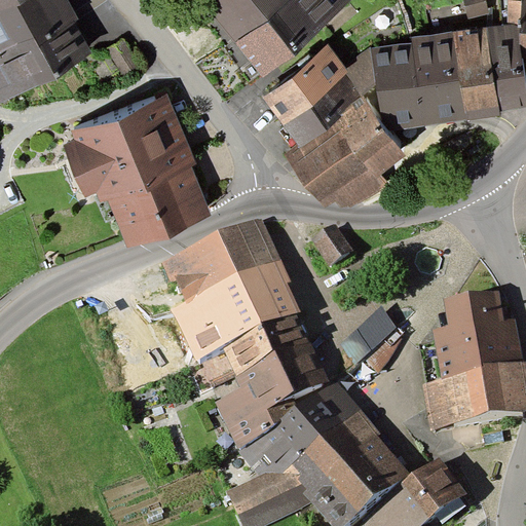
[(0,92),(80,50),(52,0),(9,0),(0,5),(0,92)]
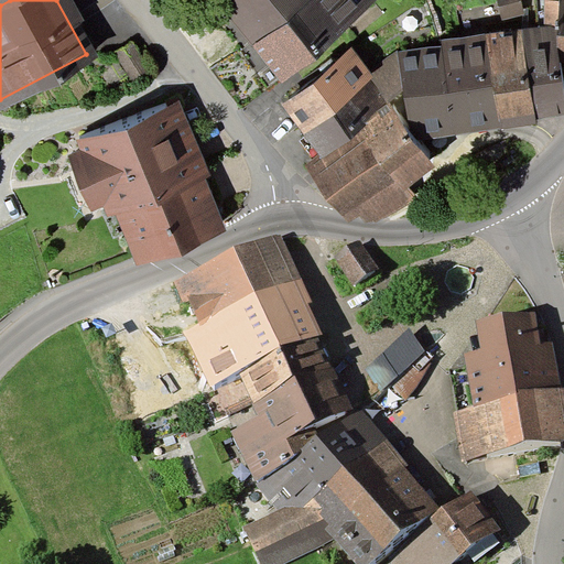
[(224,0),(250,31),(289,0),(224,0)]
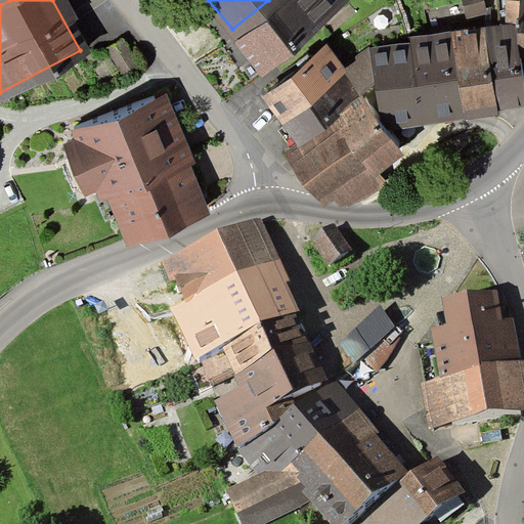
[(268,0),(232,29),(260,63),(337,1),(336,0),(268,0)]
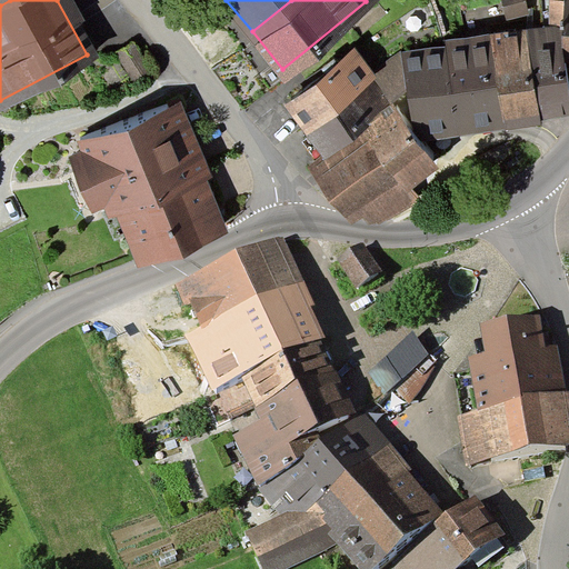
[(518,0),(497,0),(500,12),(520,8),(518,0)]
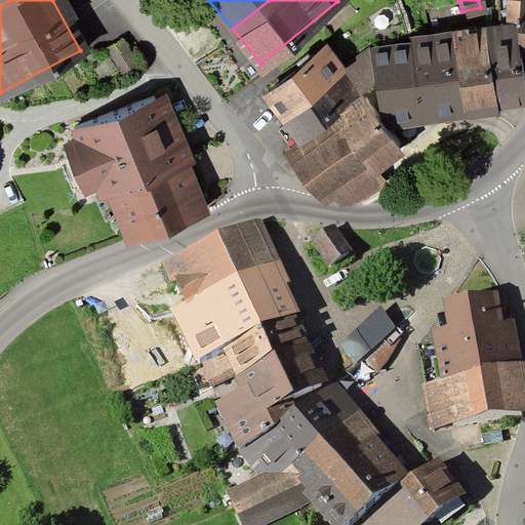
[(524,0),(508,0),(507,25),(517,23),(522,58),(524,58),(524,0)]
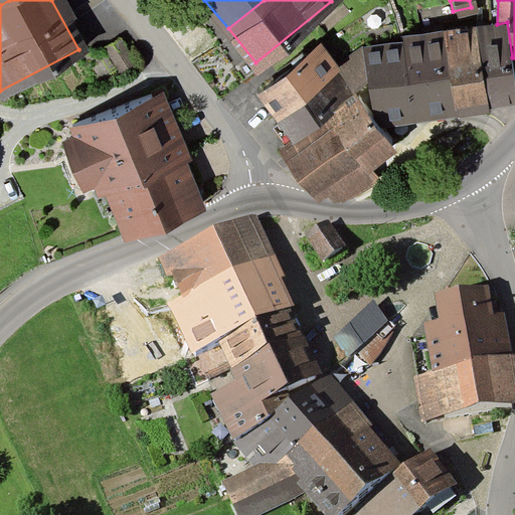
[(497,24),(477,27),(489,110),(514,105),(514,77),(512,57),(507,22),(497,24)]
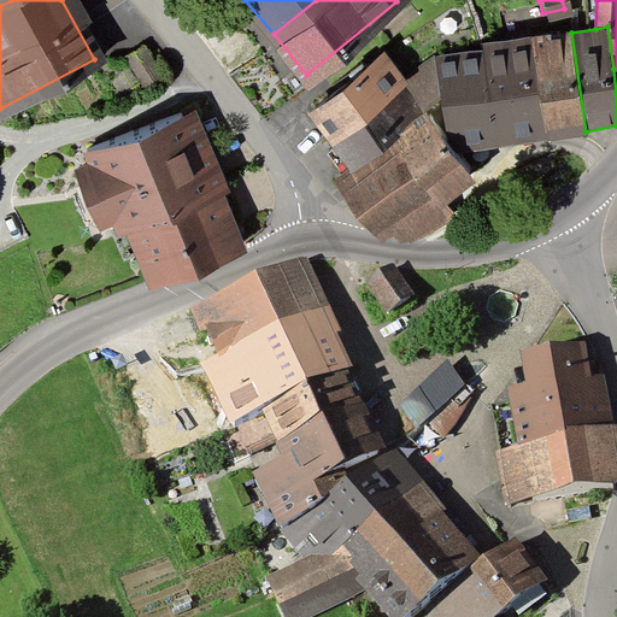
[(571,33),(533,37),(546,141),(587,137),(586,131),(571,33)]
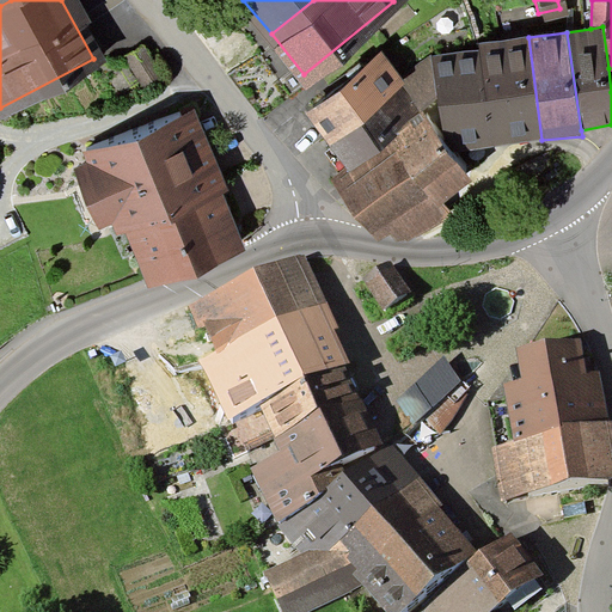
[(542,140),(528,37),(478,43),(479,49),(432,55),(438,98),(446,153),(542,140)]
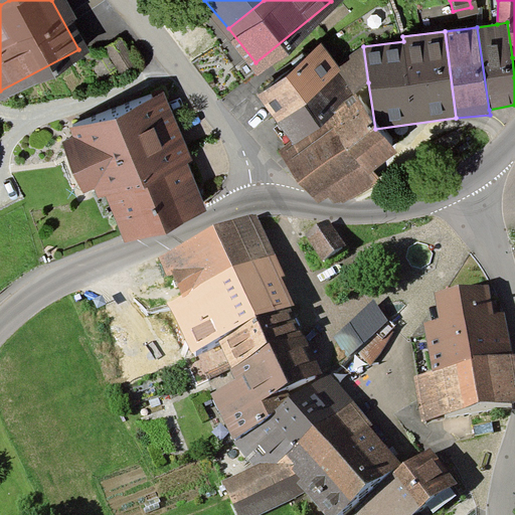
[(124,38),(106,47),(121,75),(138,66),(124,38)]
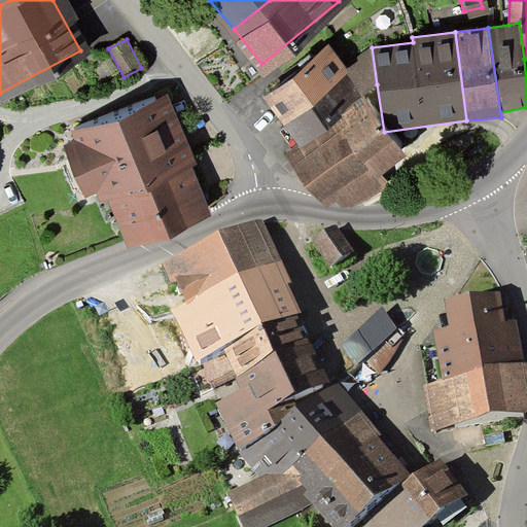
[(269,105),(284,125),(347,76),(351,73),(345,65),(329,45),(296,71),(262,98),(269,105)]
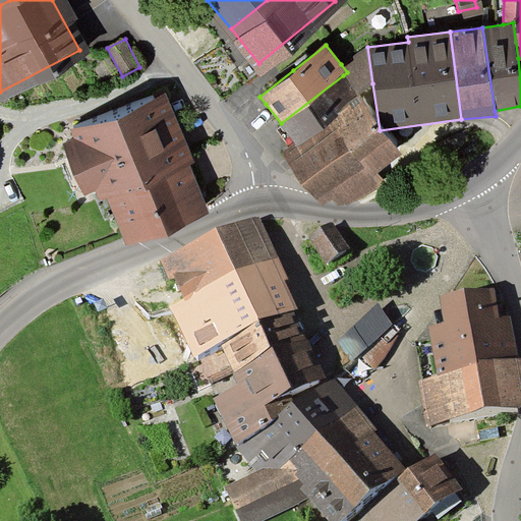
[(372,83),(367,47),(341,64),(347,72),(343,75),(358,96),(372,83)]
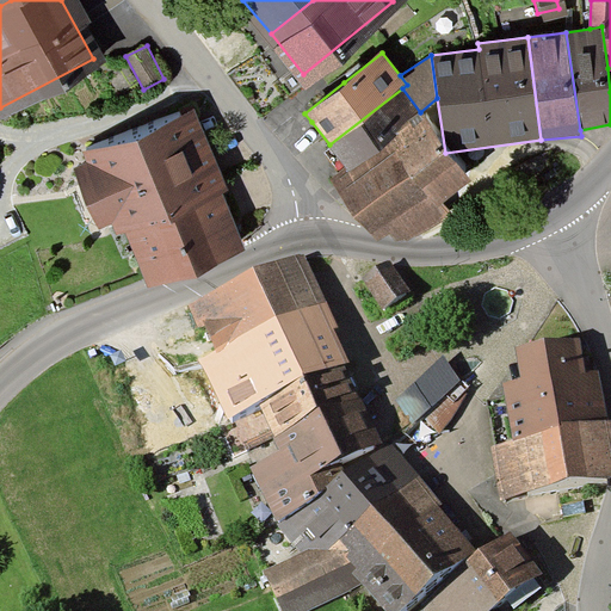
[(420,112),(402,88),(329,144),(346,168),(420,112)]
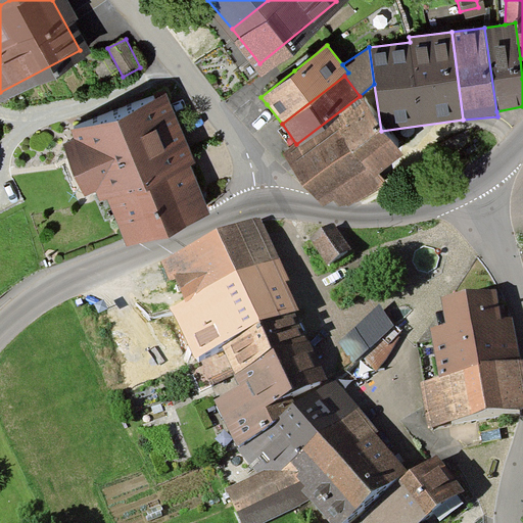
[(165,92),(73,131),(75,137),(62,142),(85,198),(96,193),(100,201),(107,198),(128,247),(209,212),(190,165),(196,163),(165,92)]
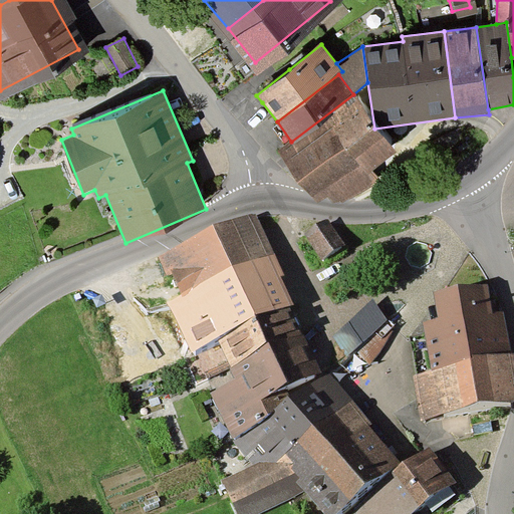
[(374,129),(353,94),(291,142),(279,151),(318,204),(328,197),(334,204),(339,200),(343,205),(378,179),(372,171),(396,154),(374,129)]
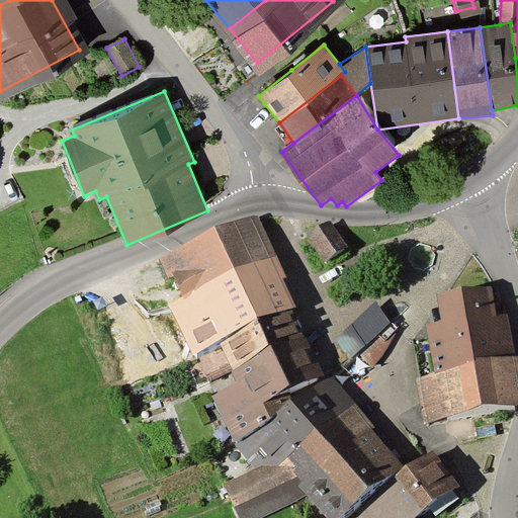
[(257,213),(160,259),(169,278),(174,275),(183,293),(169,300),(195,353),(221,341),(291,308),(295,306),(283,279),(287,277),(257,213)]
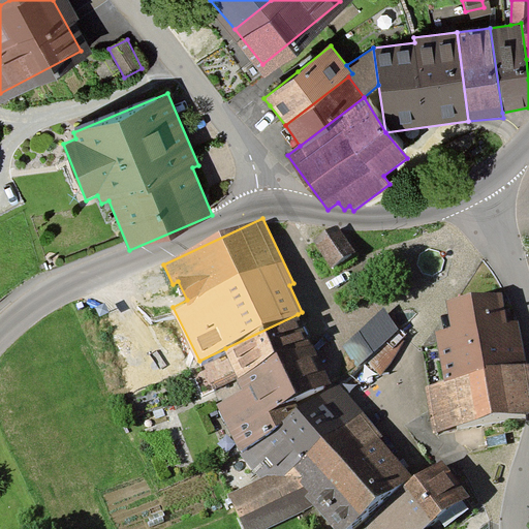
[(335,226),(315,240),(332,265),(351,251),(335,226)]
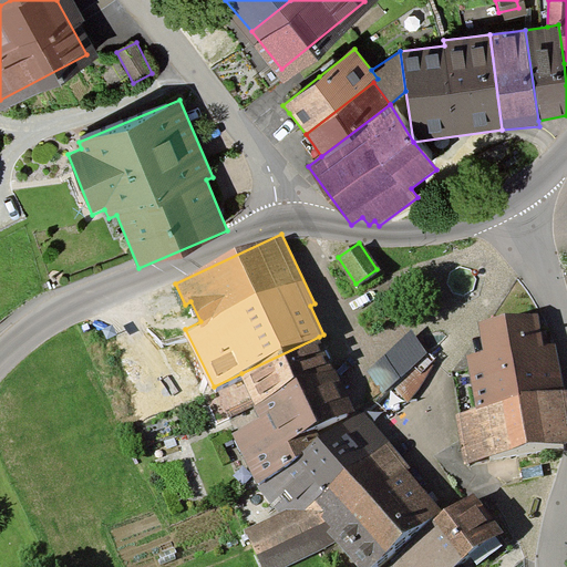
[(456,419),(463,464),(558,450),(543,349),(529,351),(524,320),(471,329),(475,359),(463,361),(471,416),(456,419)]
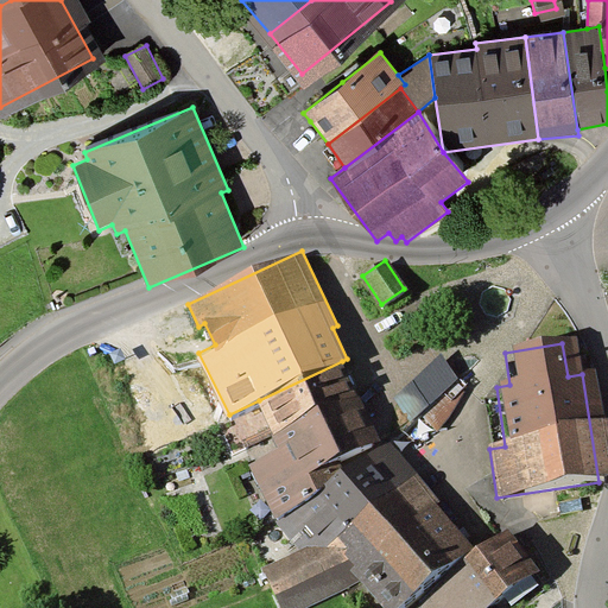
[(449,380),(432,360),(394,393),(412,413),(449,380)]
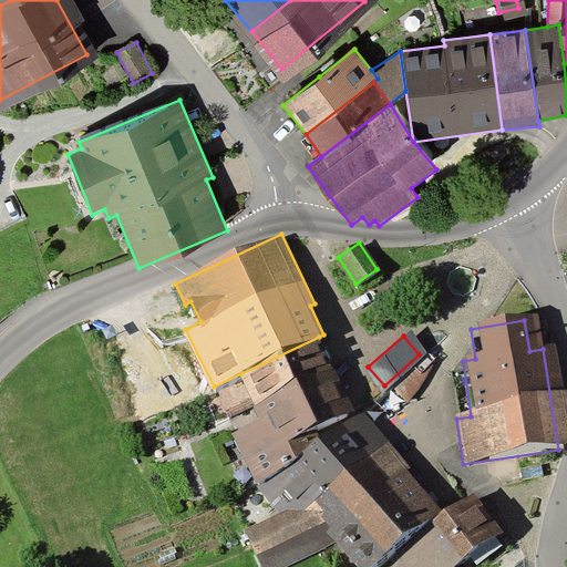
[(354,411),(319,337),(241,373),(260,418),(230,431),(257,480),(298,457),(319,440),(313,428),(354,411)]
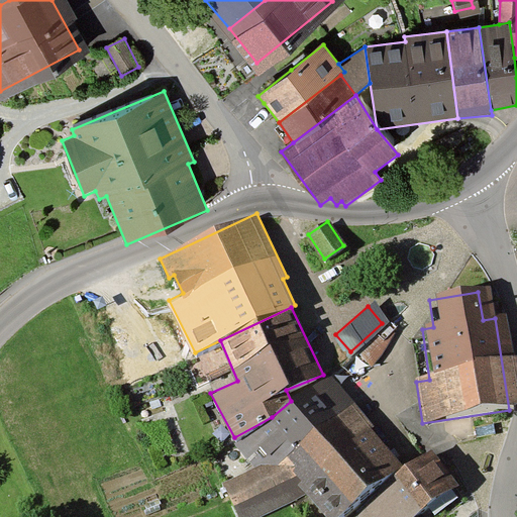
[(329,372),(323,375),(286,390),(291,401),(272,417),(234,437),(253,470),(282,459),(289,456),(353,402),(329,372)]
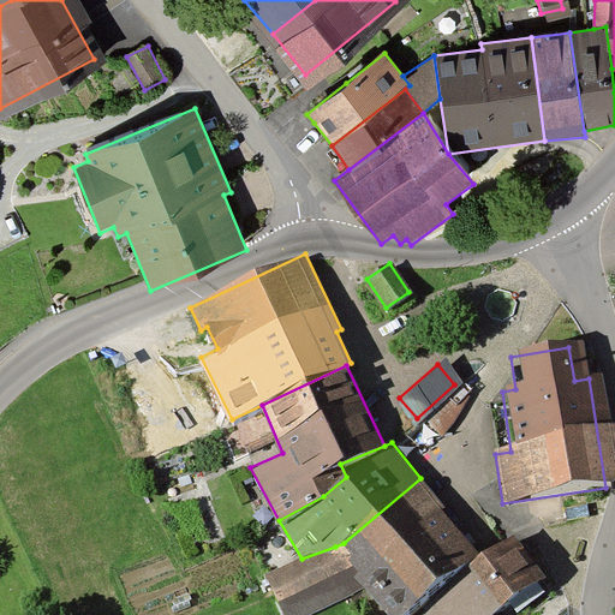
[(445,507),(421,478),(344,543),(335,547),(302,559),(266,573),(284,614),(309,614),(363,587),(386,614),(405,614),(419,603),(481,556),(441,511),(445,507)]
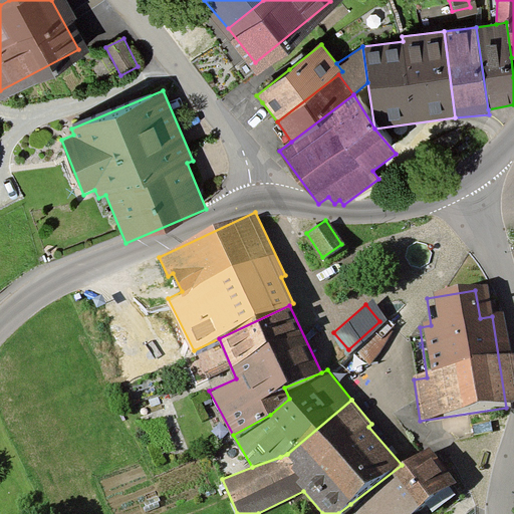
[(428,445),(402,465),(350,504),(357,513),(416,513),(457,483),(428,445)]
